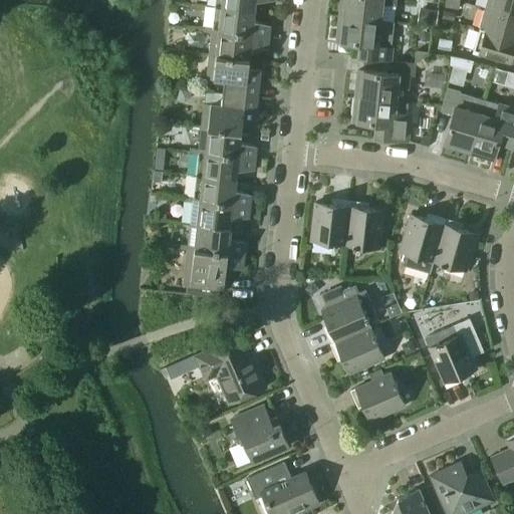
[(215,0),(215,6),(254,11),(255,1),(272,0),(215,0)]
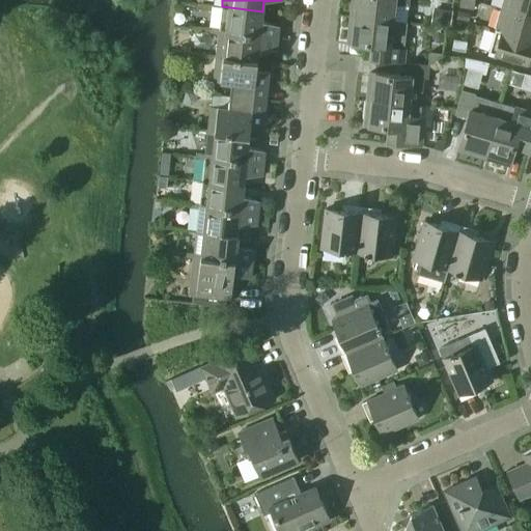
[(352,0),(351,17),(392,22),(394,5),(409,6),(409,0),(352,0)]
